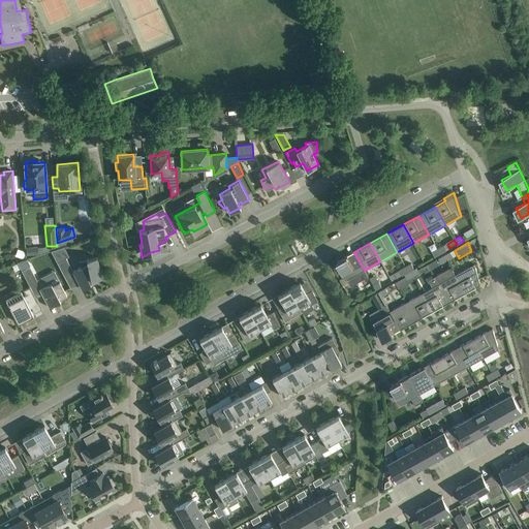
[(443,245),(438,249),(440,253),(446,250),(443,245)]
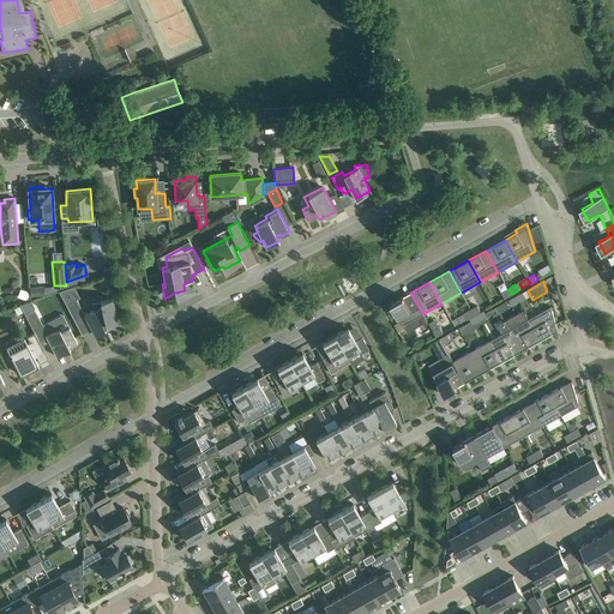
[(30,287),(31,296),(44,295),(44,286),(30,287)]
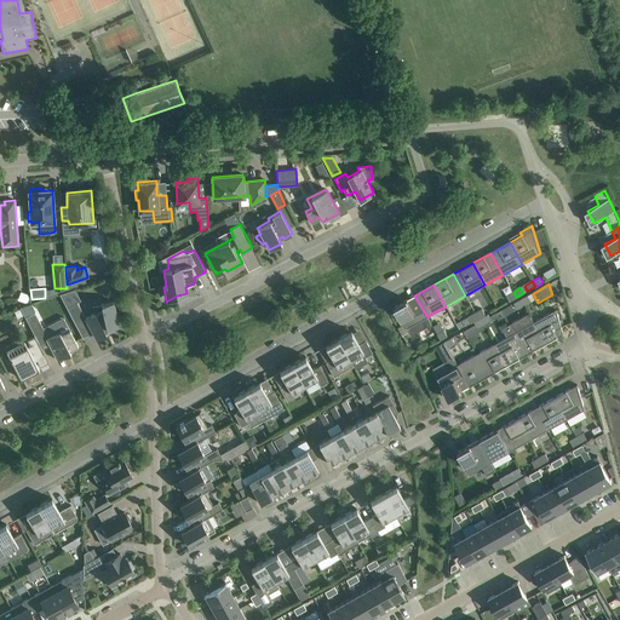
[(516,297),(514,292),(506,296),(510,302),(516,297)]
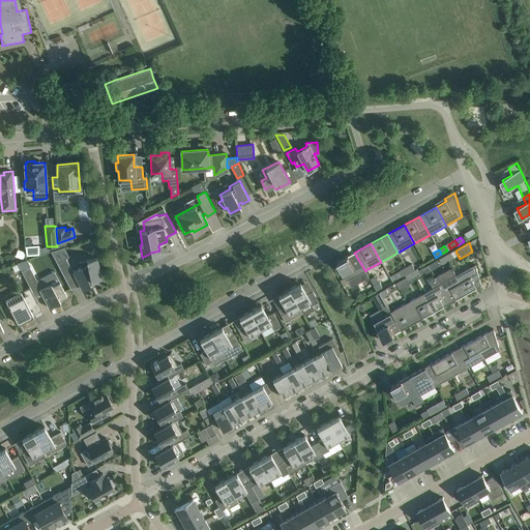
[(365,271),(354,253),(337,262),(343,271),(342,272),(345,277),(346,276),(352,287),(370,277),(365,270),(365,271)]
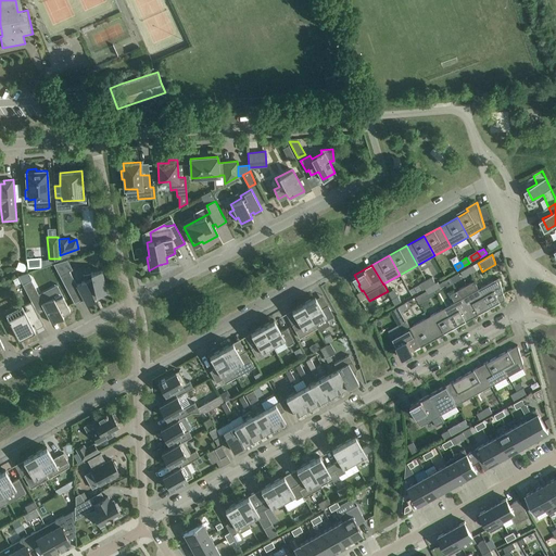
[(476,269),(474,265),(467,268),(470,274),(476,269)]
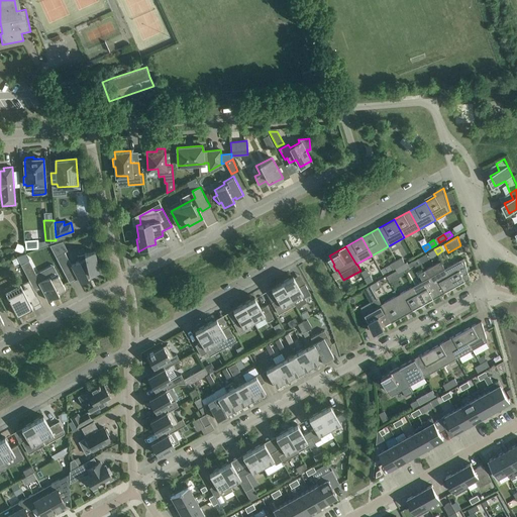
[(437,254),(434,249),(428,252),(431,257),(437,254)]
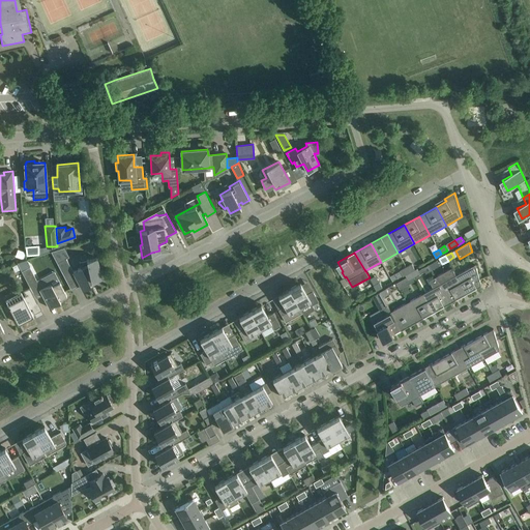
[(66,258),(57,263),(67,282),(66,280),(75,275),(83,290),(97,283),(95,280),(101,277),(96,258),(87,260),(87,264),(74,271),(66,258)]
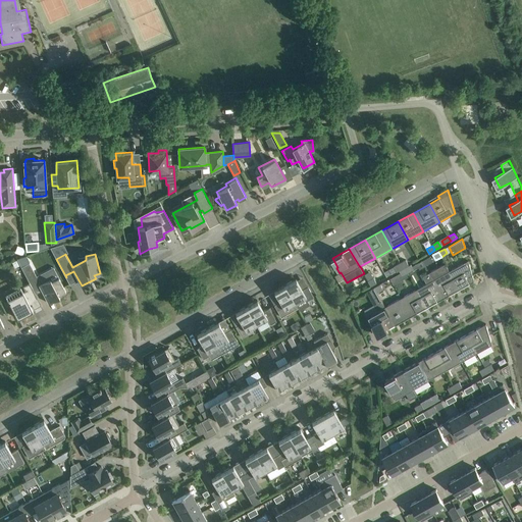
[(406,260),(399,264),(402,269),(409,265),(406,260)]
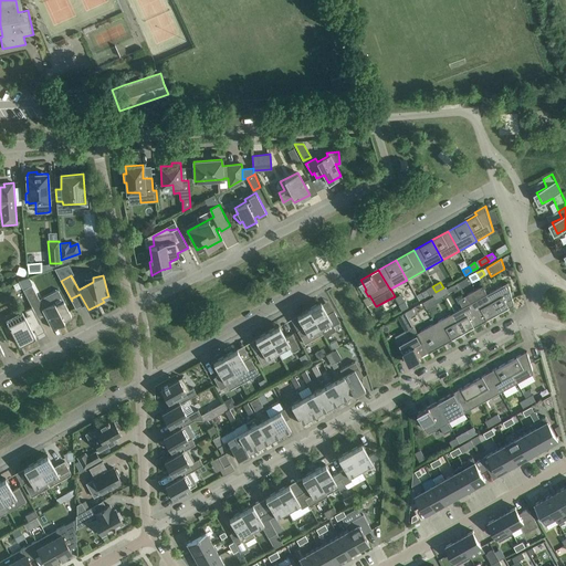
[(488,294),(499,314),(514,305),(507,282),(488,294)]
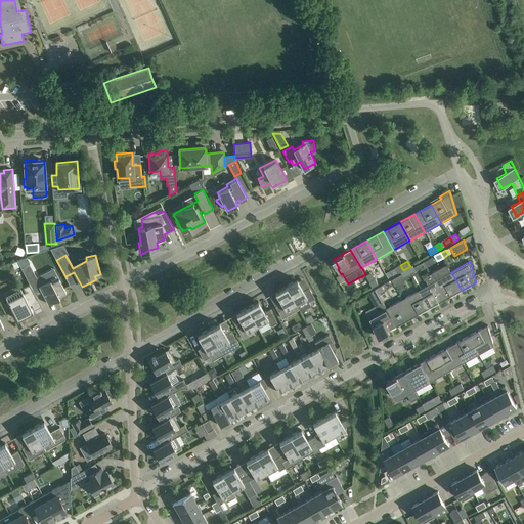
[(39,281),(30,264),(22,268),(30,284),(31,286),(39,281)]
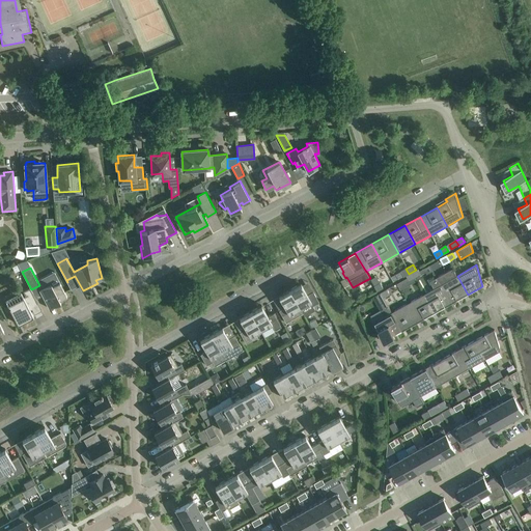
[(437,277),(451,304),(468,295),(457,276),(453,268),(437,277)]
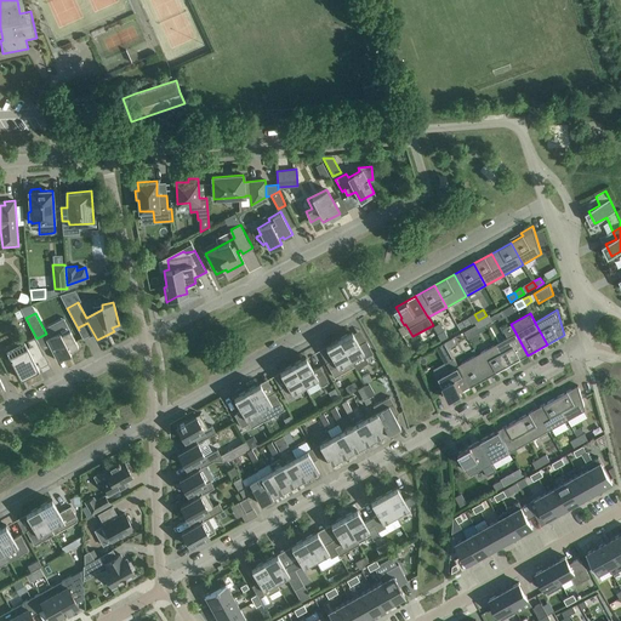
[(485,324),(493,320),(489,314),(482,318),(485,324)]
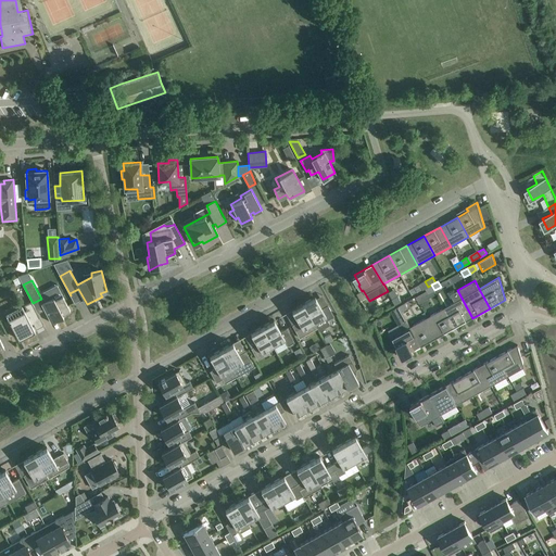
[(434,290),(431,285),(426,289),(429,293),(434,290)]
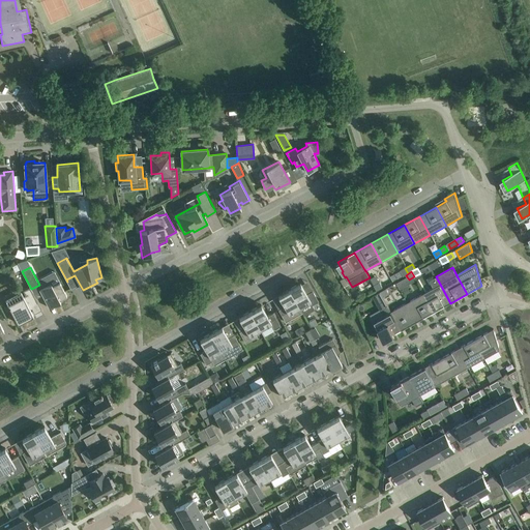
[(423,293),(434,312),(450,303),(436,276),(429,281),(433,288),(423,293)]
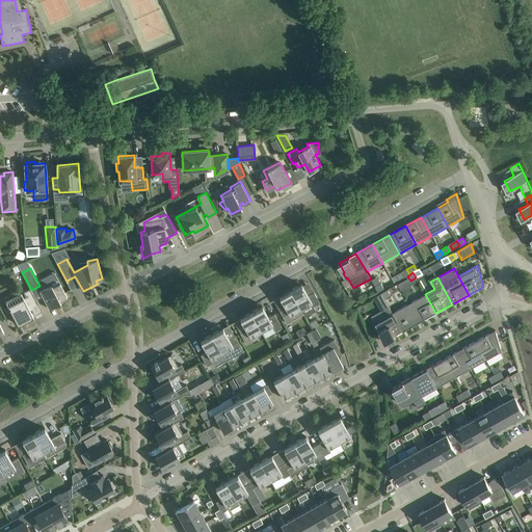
[(51,285),(40,291),(49,309),(60,302),(59,300),(67,296),(59,283),(52,287),(51,285)]
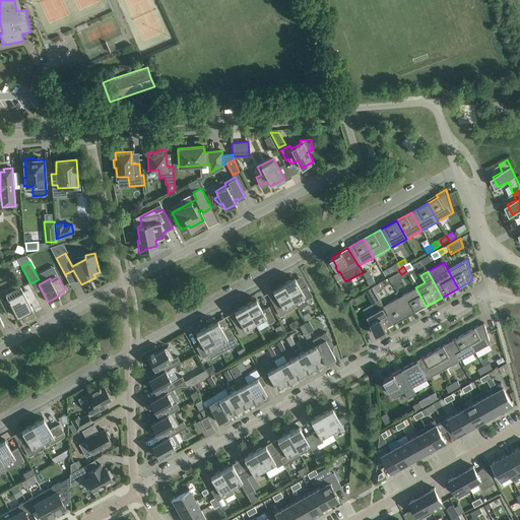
[(295,277),(283,283),(294,303),(305,297),(306,300),(312,296),(306,285),(301,288),(295,277)]
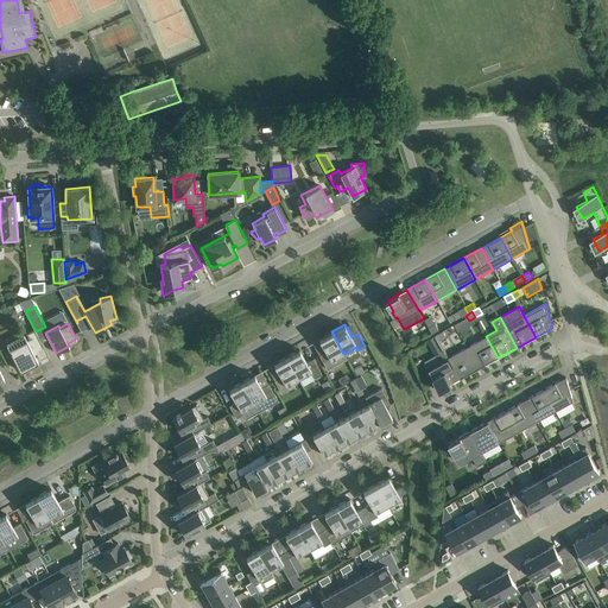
[(429,328),(431,333),(431,334),(438,329),(436,324),(429,328)]
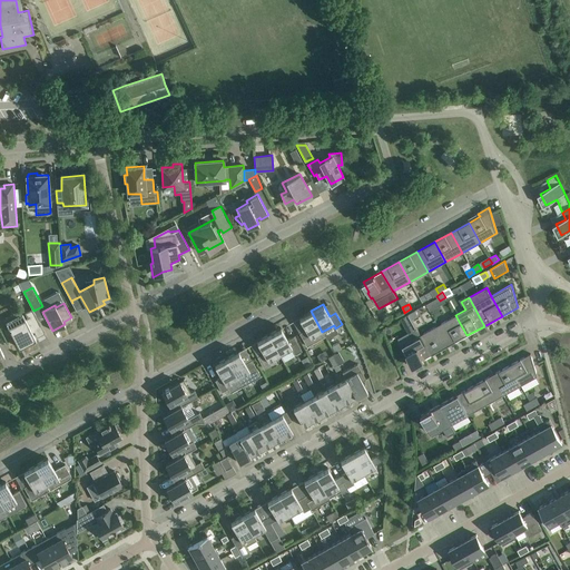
[(15,341),(19,349),(36,340),(30,328),(40,324),(33,311),(32,308),(25,312),(27,317),(26,318),(22,313),(6,322),(9,327),(6,328),(12,342),(15,341)]
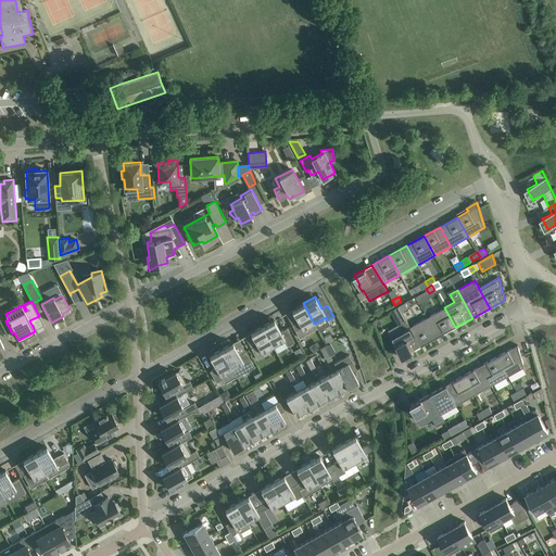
[(314,324),(303,303),(291,310),(298,321),(292,325),(295,330),(301,327),(302,330),(314,324)]
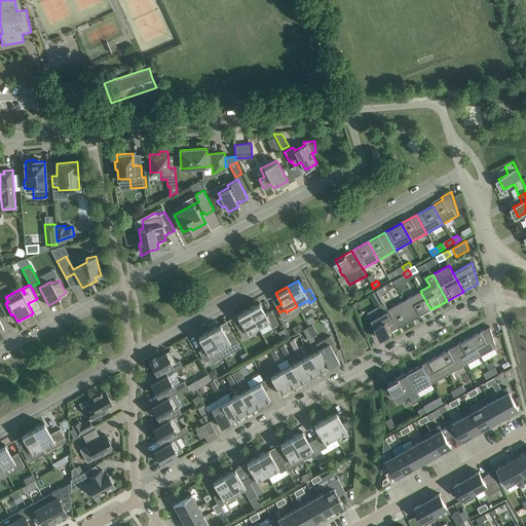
[(386,292),(383,287),(377,290),(380,295),(386,292)]
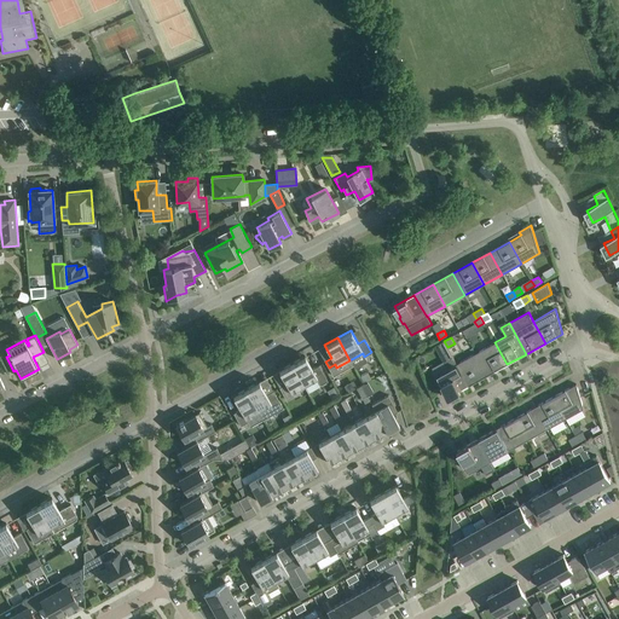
[(495,342),(475,353),(489,375),(507,364),(495,342)]
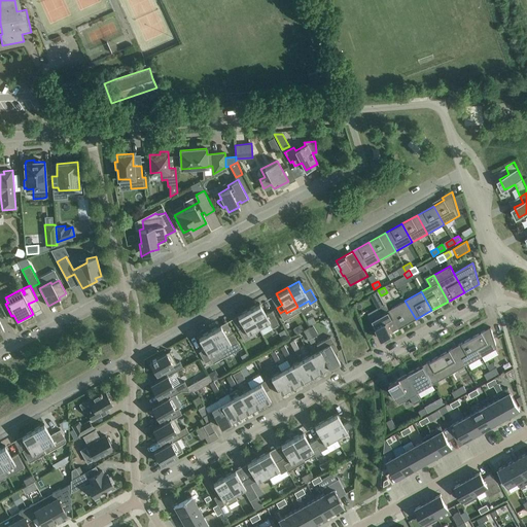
[(405,301),(389,310),(399,328),(416,319),(405,301)]
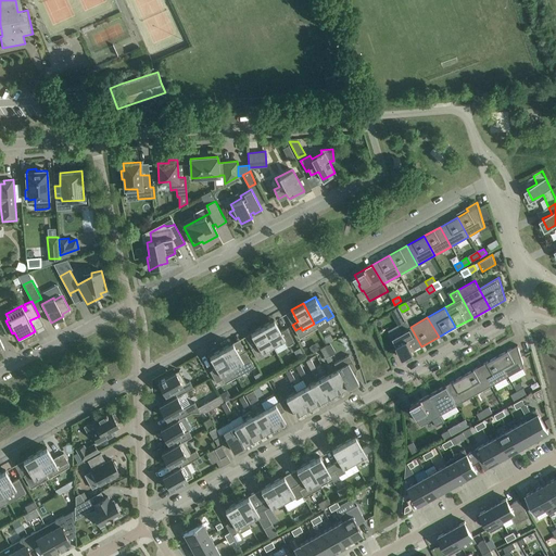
[(262,326),(273,346),(285,340),(288,346),(294,342),(286,328),(280,331),(274,319),(262,326)]
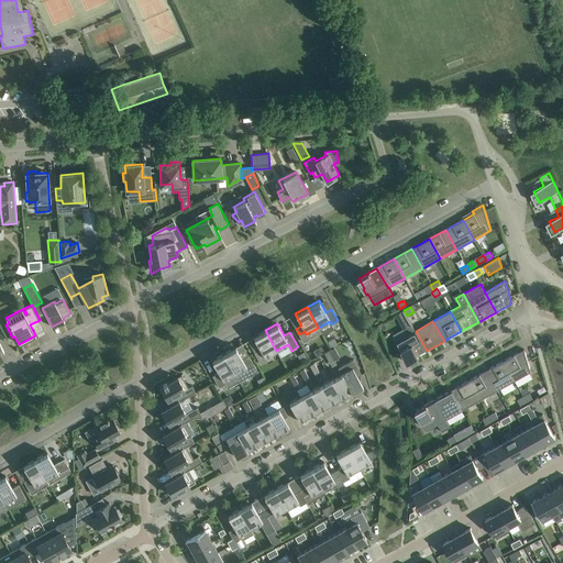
[(276,351),(265,330),(253,337),(260,349),(254,352),(261,364),(267,361),(265,356),(276,351)]
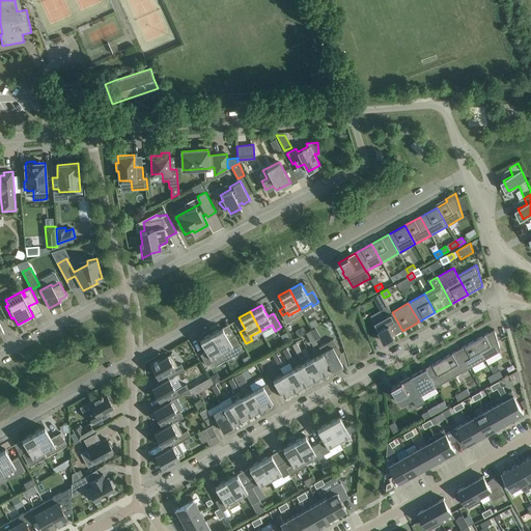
[(402,331),(392,312),(374,322),(376,326),(375,327),(379,332),(380,331),(385,341),(402,331)]
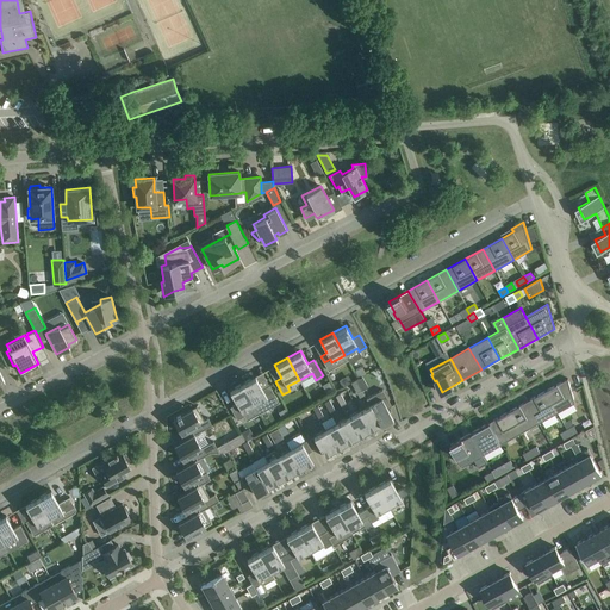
[(362,367),(355,371),(359,378),(366,373),(362,367)]
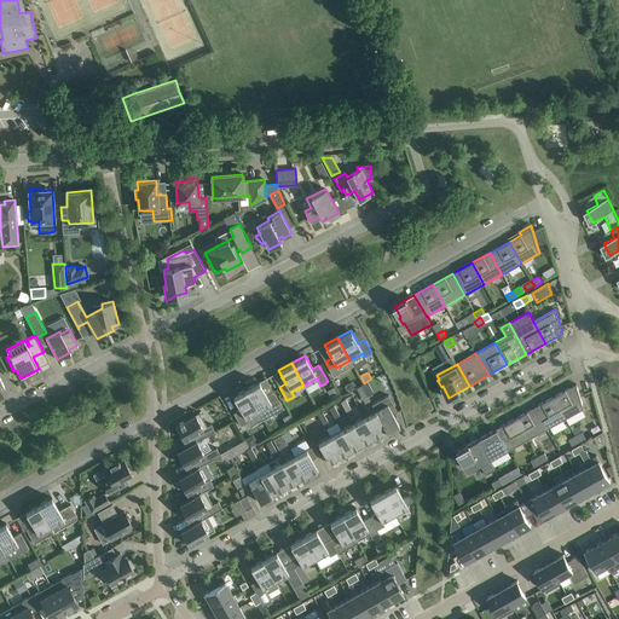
[(283,409),(273,391),(266,394),(259,382),(246,389),(258,411),(262,420),(283,409)]
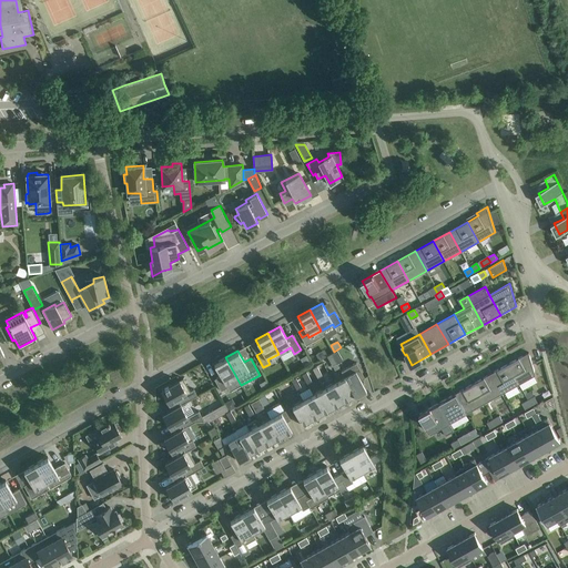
[(337,351),(332,354),(336,363),(342,359),(337,351)]
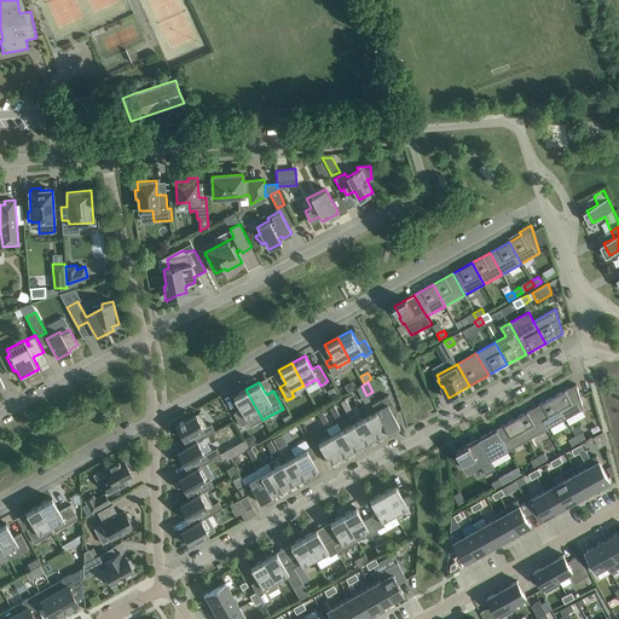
[(554,397),(566,418),(584,409),(577,385),(554,397)]
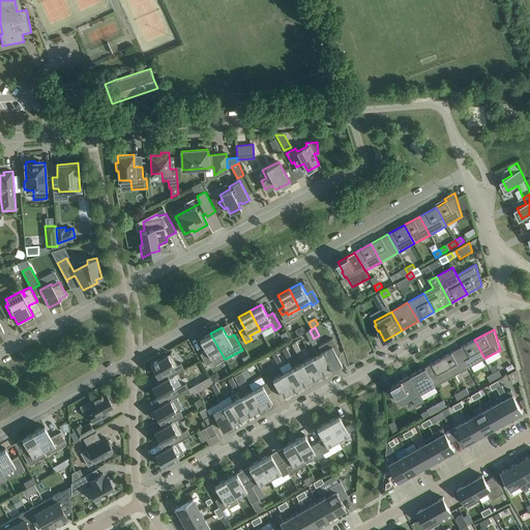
[(314,339),(310,330),(305,332),(310,341),(314,339)]
